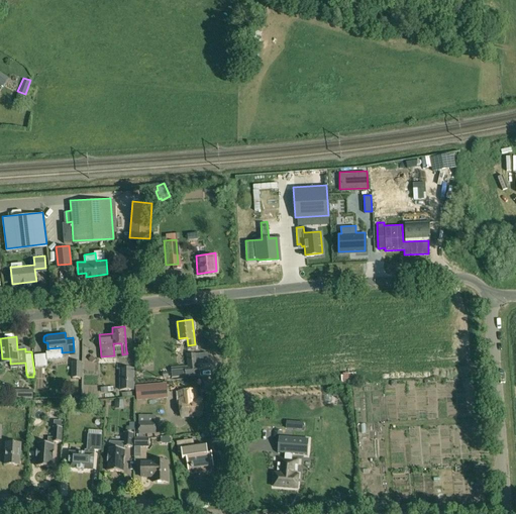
[(198,373),(196,351),(186,351),(187,364),(184,365),(185,374),(198,373)]
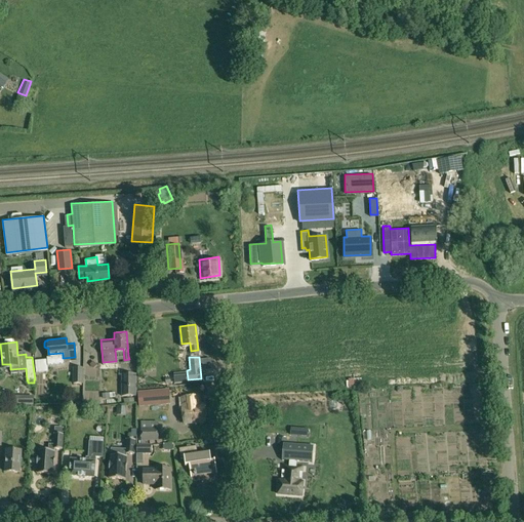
[(46,358),(34,359),(35,371),(47,370),(46,358)]
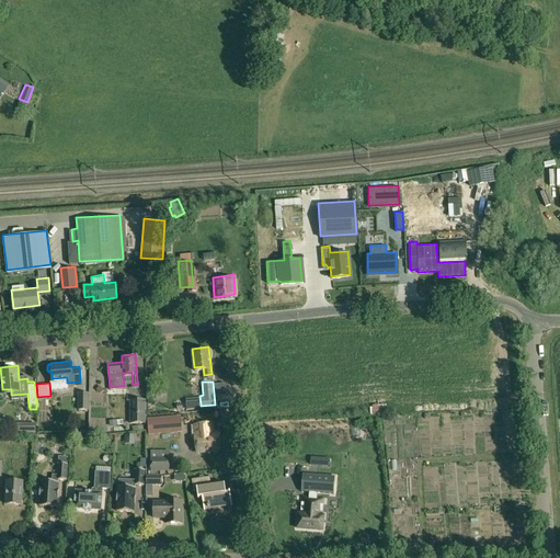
[(88,407),(89,390),(77,390),(77,407),(88,407)]
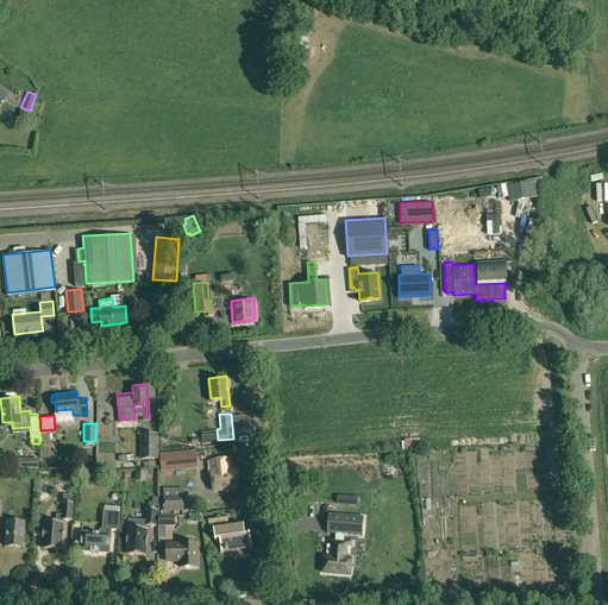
[(140,430),(140,457),(158,457),(157,430),(140,430)]
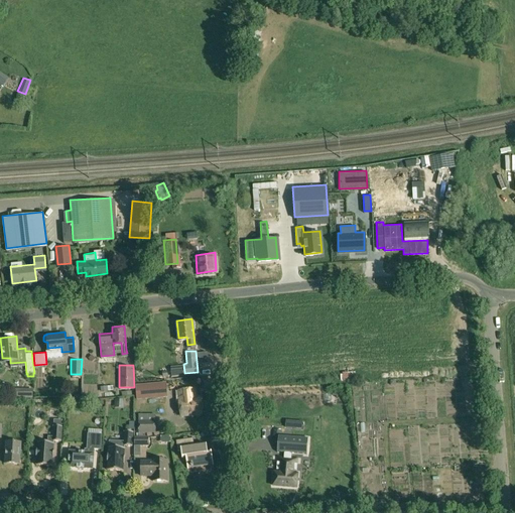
[(342,370),(342,372),(340,373),(340,378),(342,378),(355,378),(355,370),(342,370)]
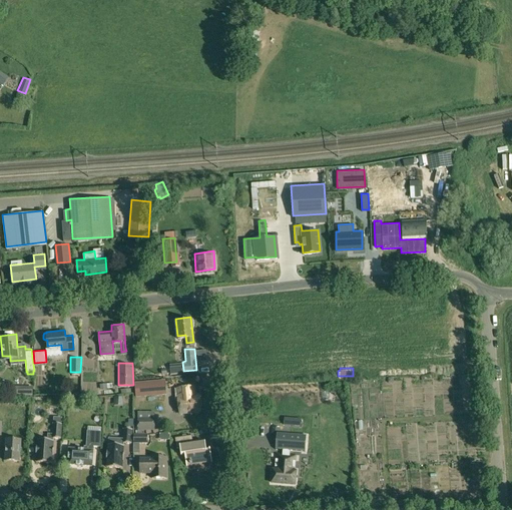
[(22,384),(14,384),(14,393),(22,394),(22,384)]
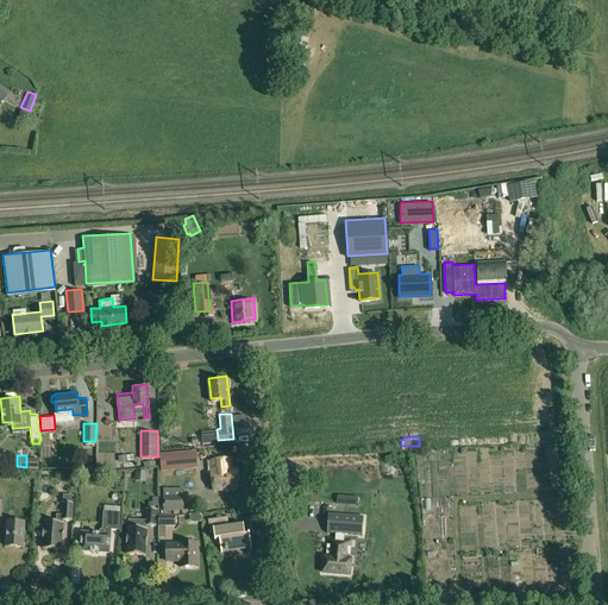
[(227,457),(211,458),(212,470),(211,470),(213,487),(238,484),(236,467),(229,468),(227,457)]
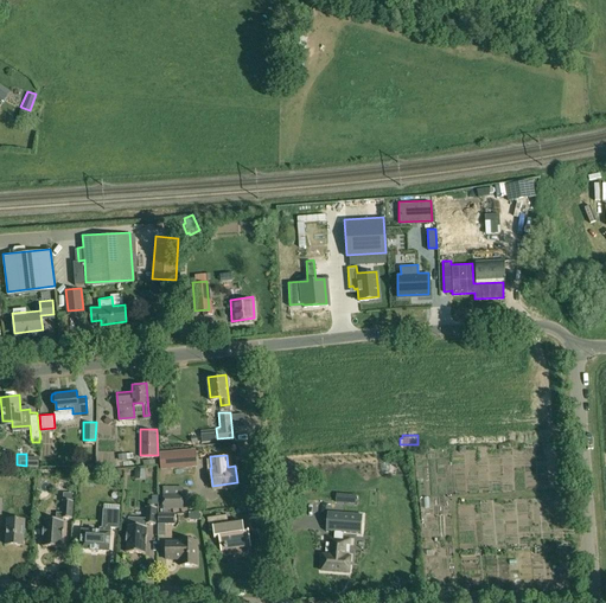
[(172,469),(172,457),(159,459),(160,470),(172,469)]
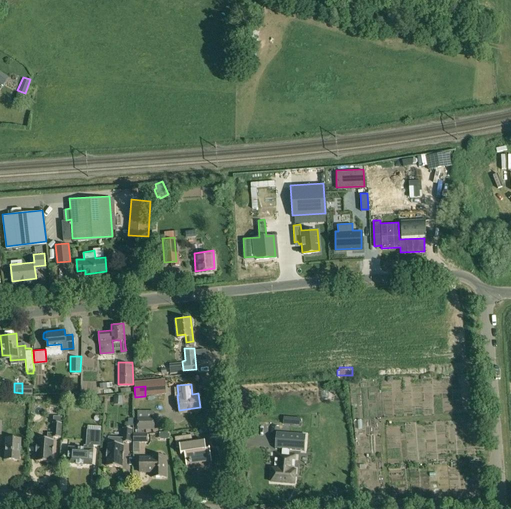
[(154,427),(154,414),(154,409),(136,409),(137,414),(137,429),(143,430),(143,427),(154,427)]
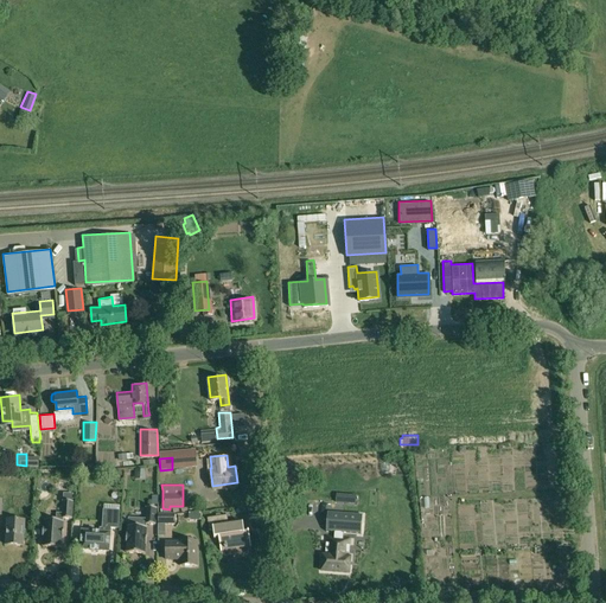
[(43,534),(42,544),(61,545),(61,536),(62,536),(63,526),(62,526),(62,519),(62,515),(70,515),(72,492),(63,491),(62,511),(56,511),(56,518),(44,518),(43,525),(42,534),(43,534)]
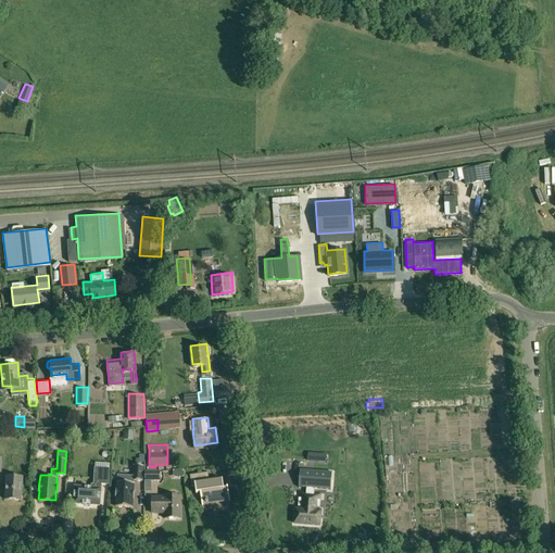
[(307,450),(306,457),(318,459),(319,451),(307,450)]
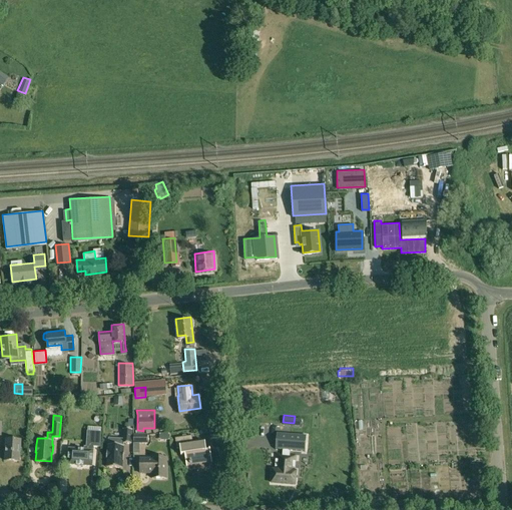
[(321,438),(322,421),(311,421),(310,438),(321,438)]
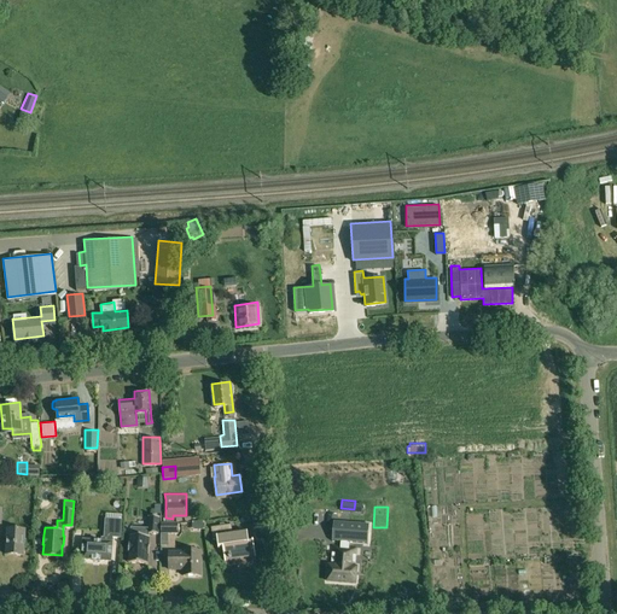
[(128,550),(128,560),(146,561),(147,551),(149,542),(147,542),(149,534),(147,533),(147,531),(157,531),(158,514),(149,514),(147,526),(131,525),(129,539),(128,539),(127,549),(128,550)]
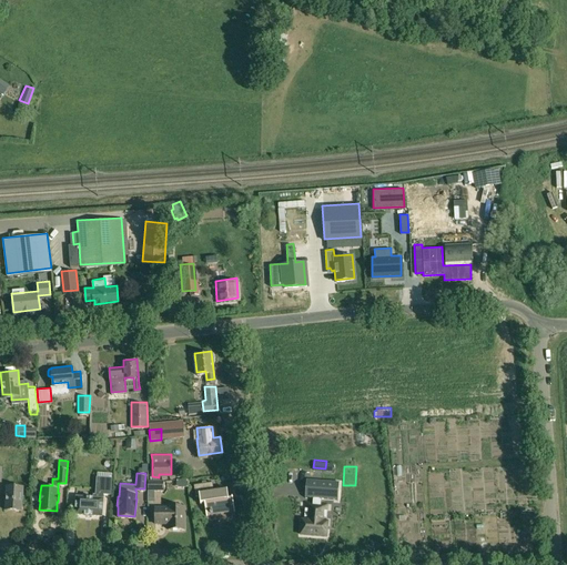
[(110,492),(111,476),(111,475),(97,475),(95,493),(93,493),(92,496),(76,495),(74,512),(101,514),(102,496),(102,492),(110,492)]
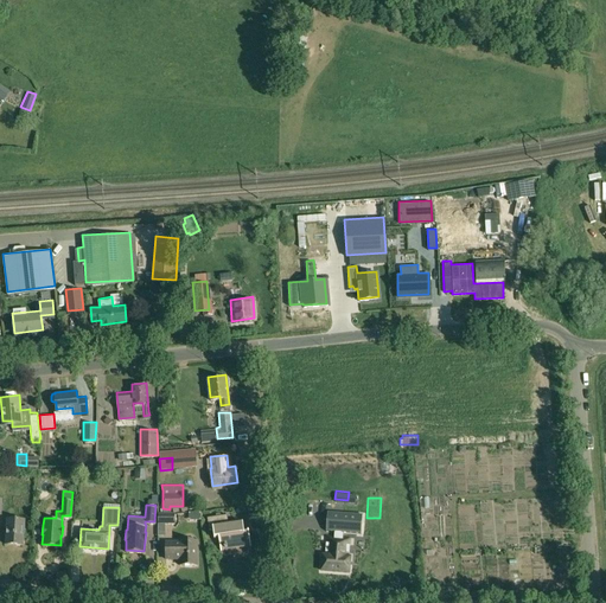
[(326,510),(325,528),(333,530),(342,530),(359,531),(362,512),(326,510)]
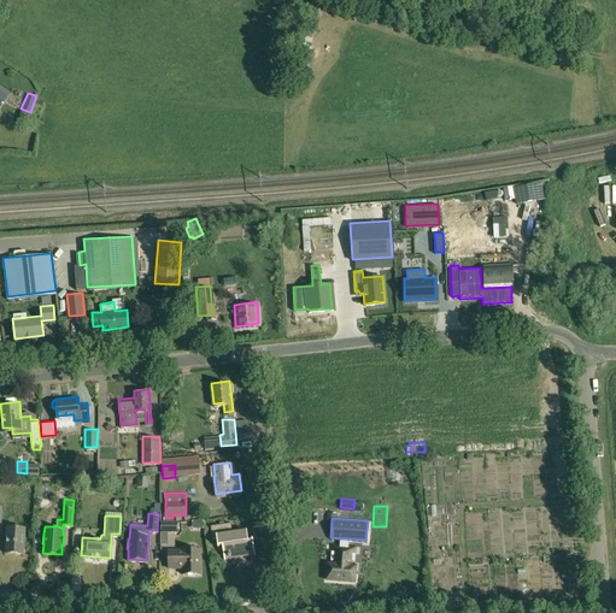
[(159,520),(159,530),(166,530),(176,530),(176,520),(159,520)]
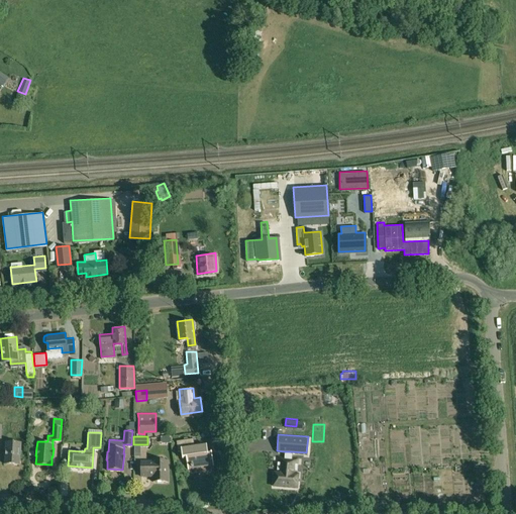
[(182,456),(186,456),(187,467),(213,464),(211,450),(207,450),(206,442),(194,444),(193,436),(176,438),(177,448),(181,447),(182,456)]
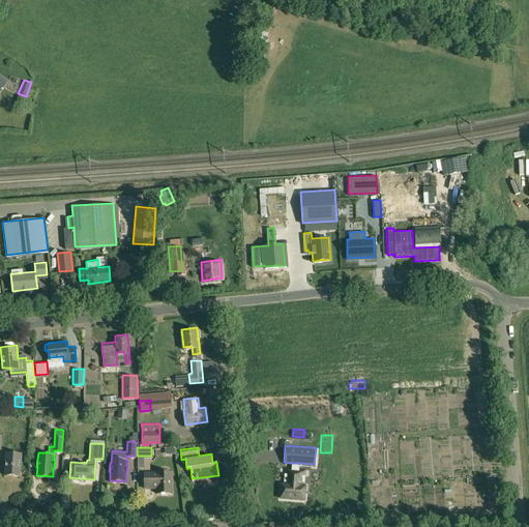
[(20,473),(21,452),(6,451),(5,472),(20,473)]
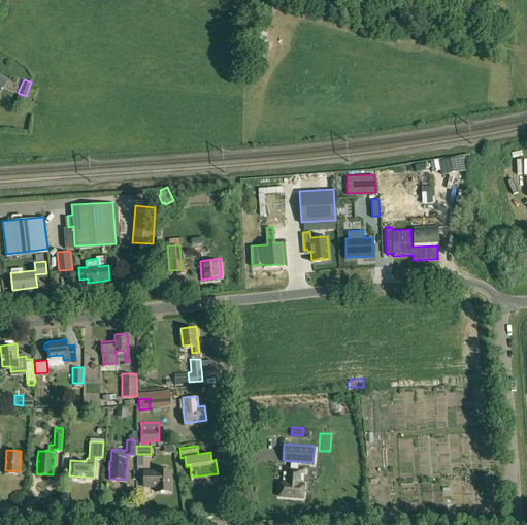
[(280,481),(278,494),(302,496),(303,483),(302,482),(303,470),(303,466),(297,466),(297,461),(290,461),(290,465),(283,465),(282,481),(280,481)]
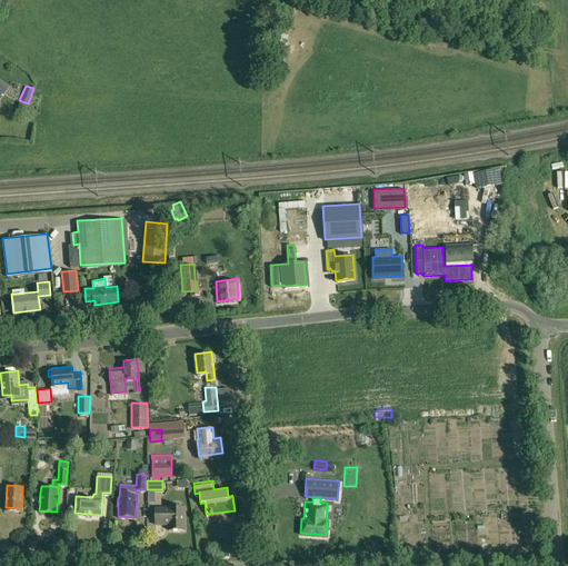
[(183,527),(183,505),(168,505),(168,506),(156,506),(156,522),(168,522),(168,527),(183,527)]
